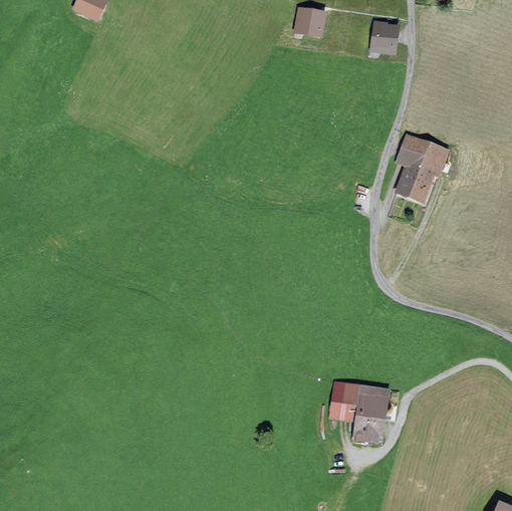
[(75,0),(71,8),(96,21),(106,1),(104,0),(75,0)]
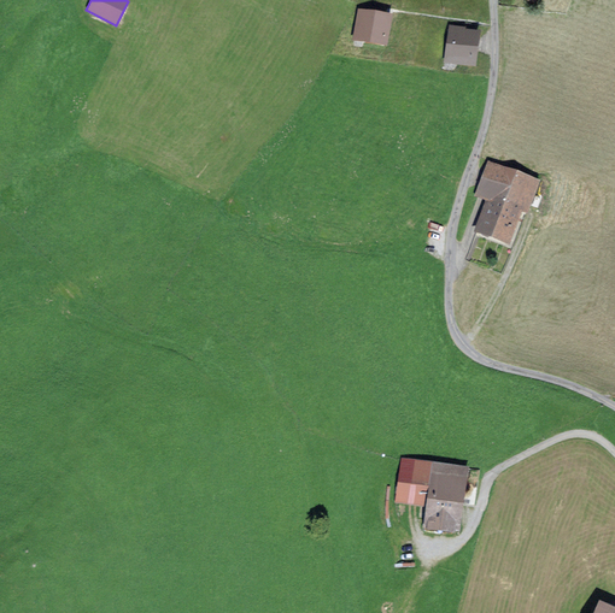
[(392,15),(357,9),(352,40),(387,45),(392,15)]
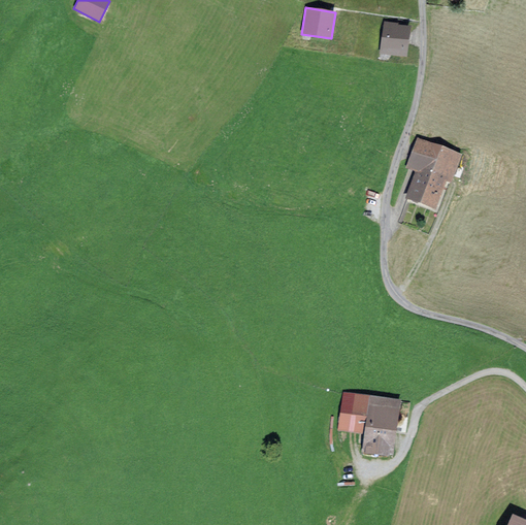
[(414,24),(385,21),(382,53),(409,56),(414,24)]
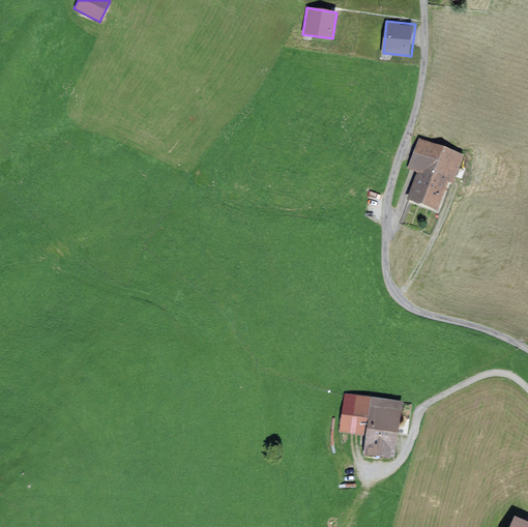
[(419,136),(407,165),(419,169),(407,198),(439,211),(463,154),(419,136)]
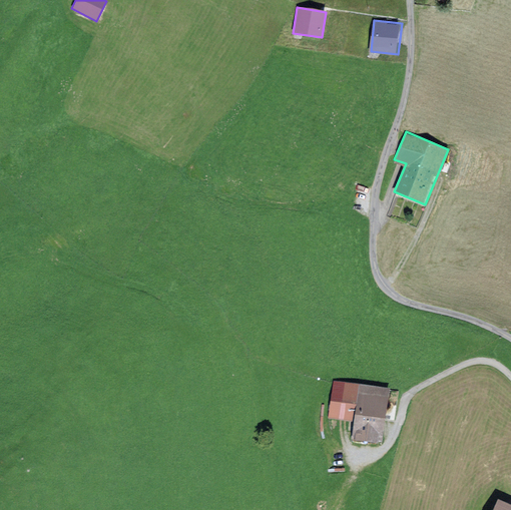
[(389,387),(332,381),(328,416),(338,418),(354,419),(352,438),(383,442),(389,387)]
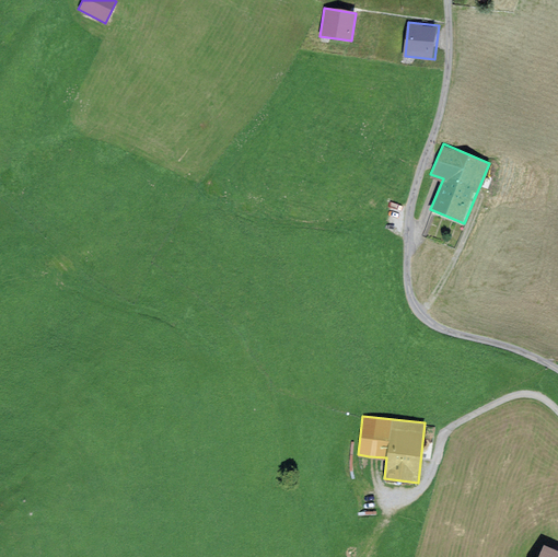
All buildings are outlined.
